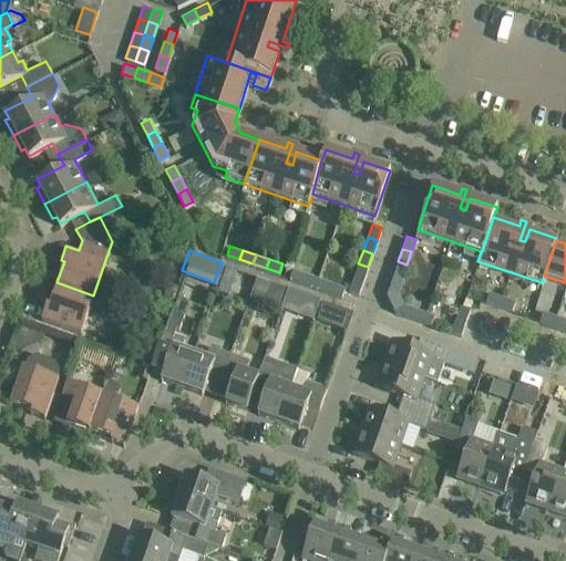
[(402,278),(407,265),(398,261),(393,274),(402,278)]
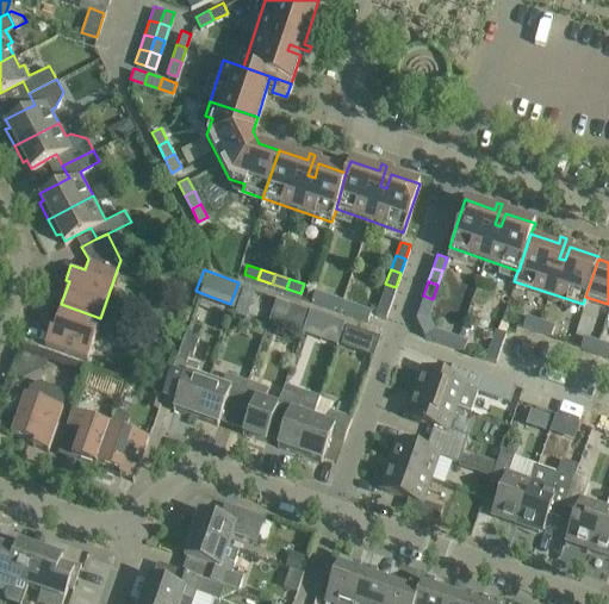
[(391,302),(396,287),(385,284),(380,298),(391,302)]
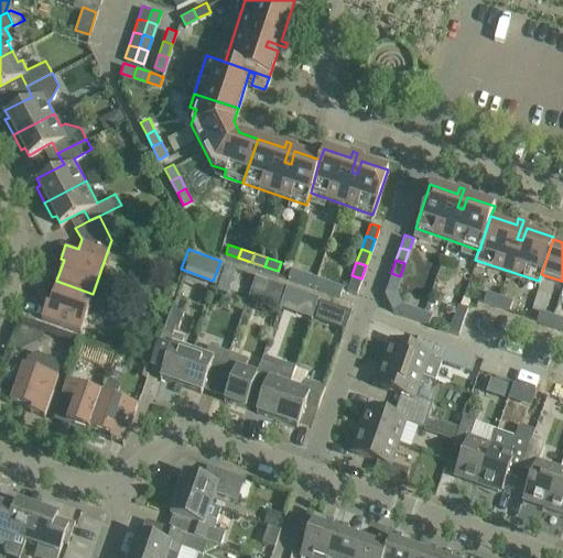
[(301,280),(304,271),(291,265),(288,275),(301,280)]
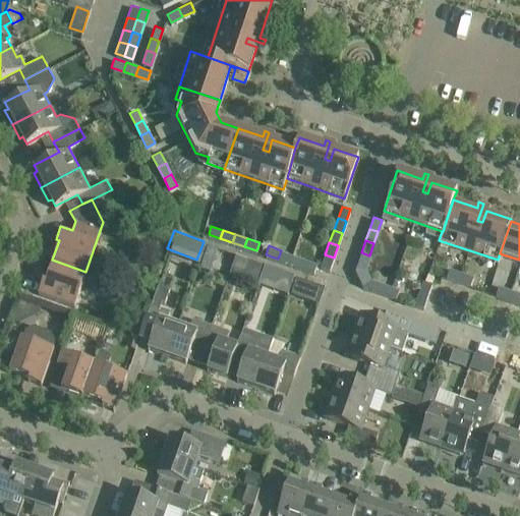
[(290,263),(293,254),(281,250),(278,259),(290,263)]
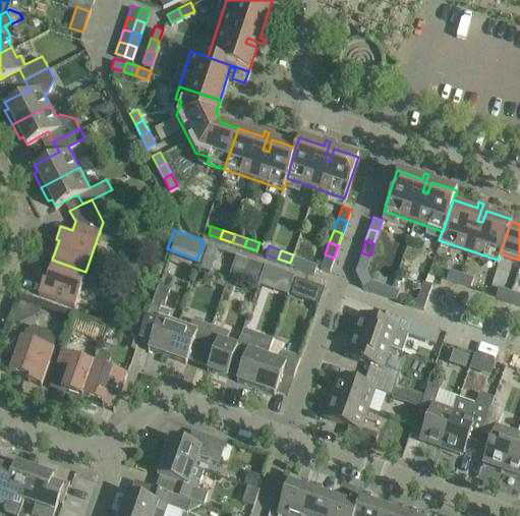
[(246,256),(235,252),(231,265),(243,269),(246,256)]
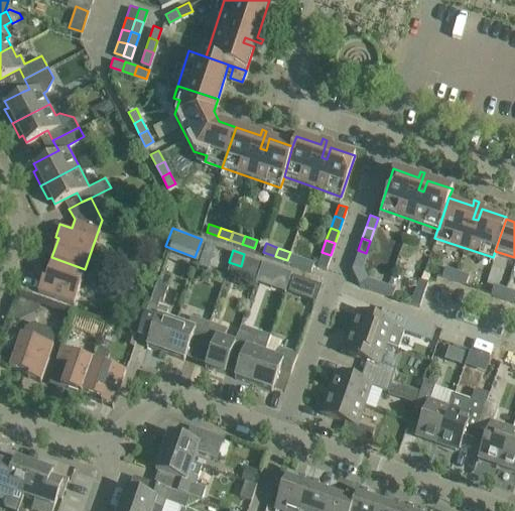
[(362,265),(366,253),(358,250),(354,262),(362,265)]
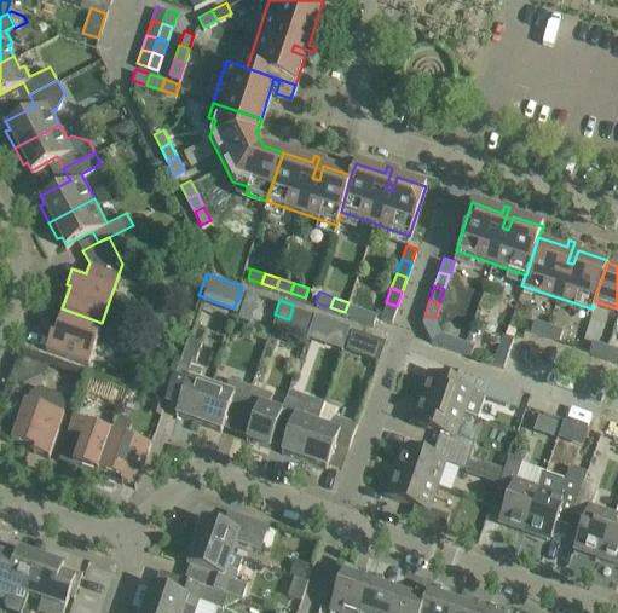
[(359,317),(362,307),(348,302),(345,312),(359,317)]
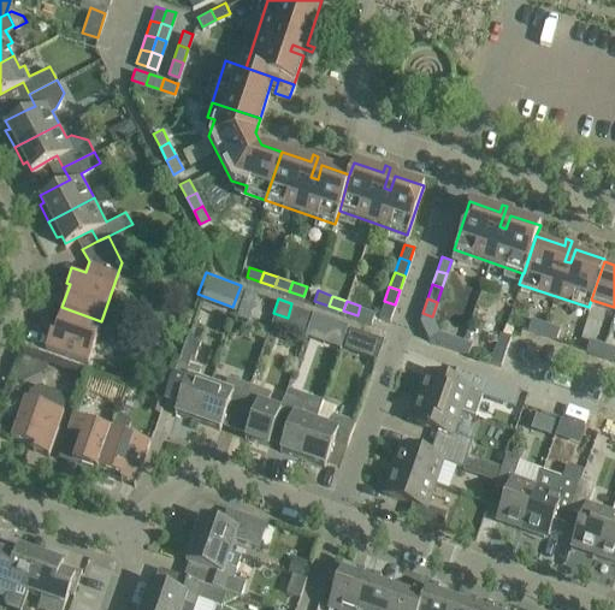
[(390,318),(395,305),(384,301),(379,315),(390,318)]
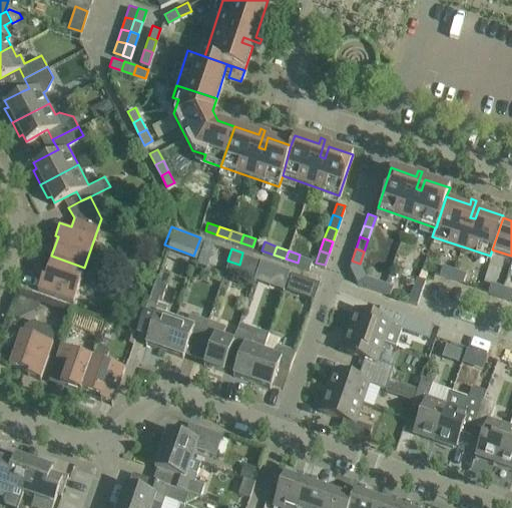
[(309,267),(312,259),(300,255),(298,263),(309,267)]
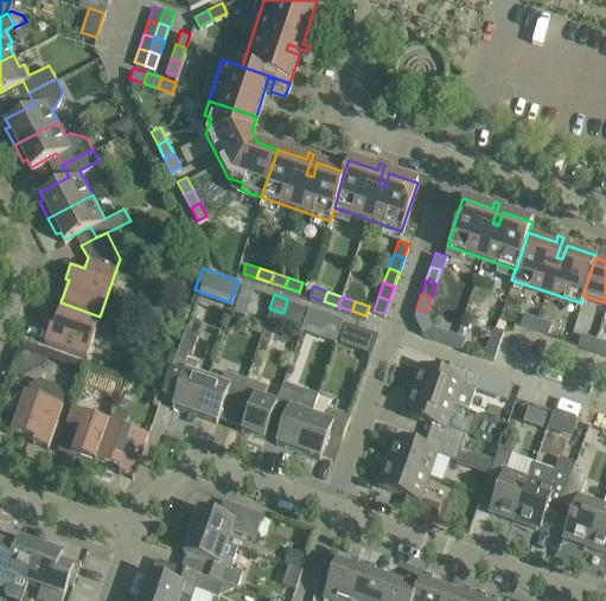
[(87,355),(100,317),(61,302),(52,325),(50,324),(44,340),(87,355)]
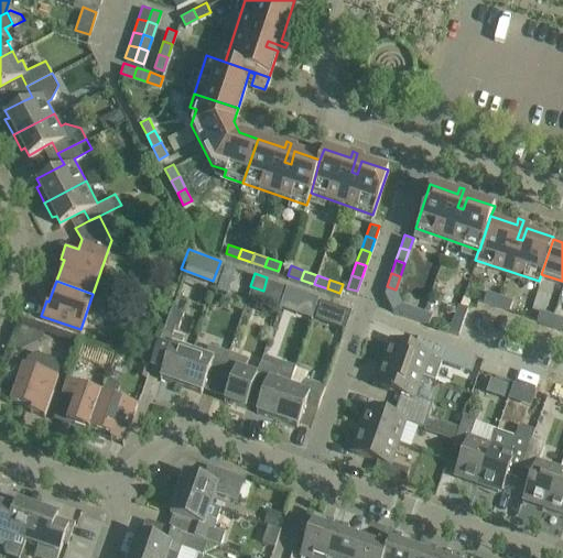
[(303,290),(287,284),(282,296),(299,303),(303,290)]
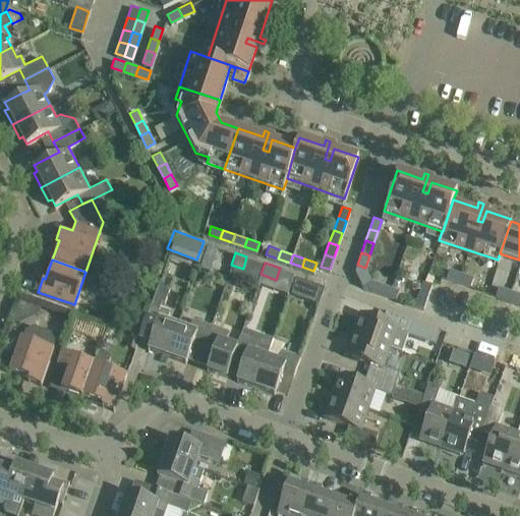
[(370,279),(365,268),(357,265),(355,270),(362,285),(367,287),(370,279)]
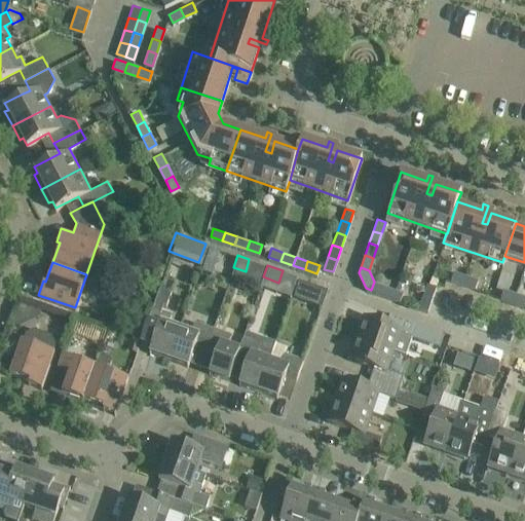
[(462,283),(465,274),(453,269),(450,278),(462,283)]
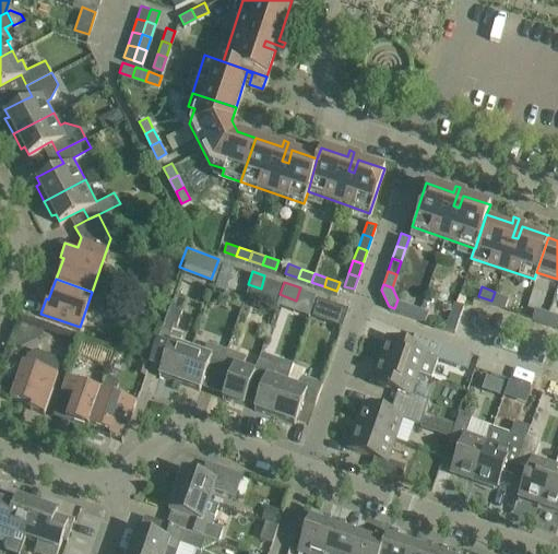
[(505,305),(508,296),(495,292),(491,301),(505,305)]
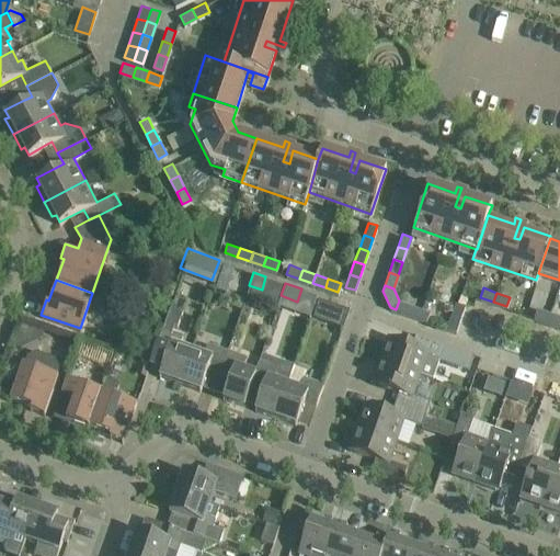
[(318,297),(312,315),(324,319),(331,302),(318,297)]
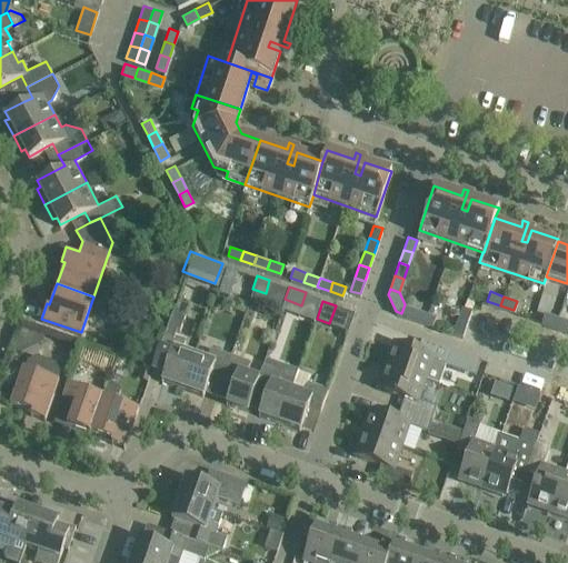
[(418,319),(421,310),(409,305),(406,314),(418,319)]
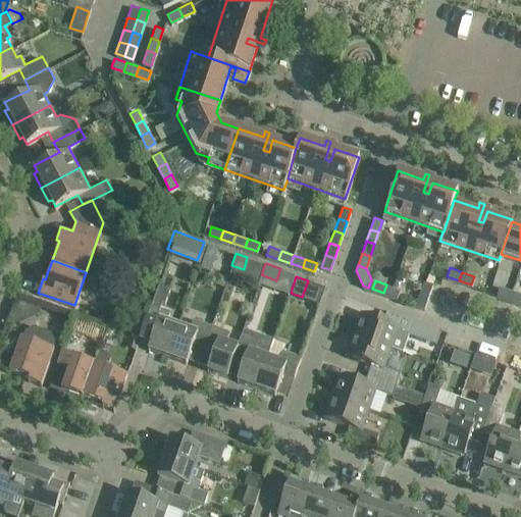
[(428,295),(432,283),(424,280),(420,292),(428,295)]
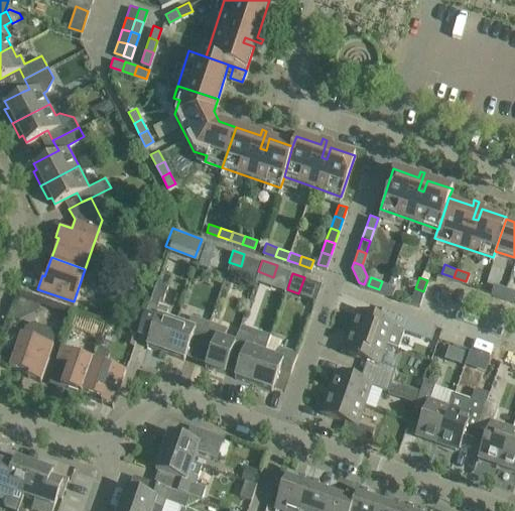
[(168,306),(158,302),(160,297),(162,297),(167,284),(156,280),(142,318),(153,323),(146,344),(165,350),(176,320),(164,315),(168,306)]
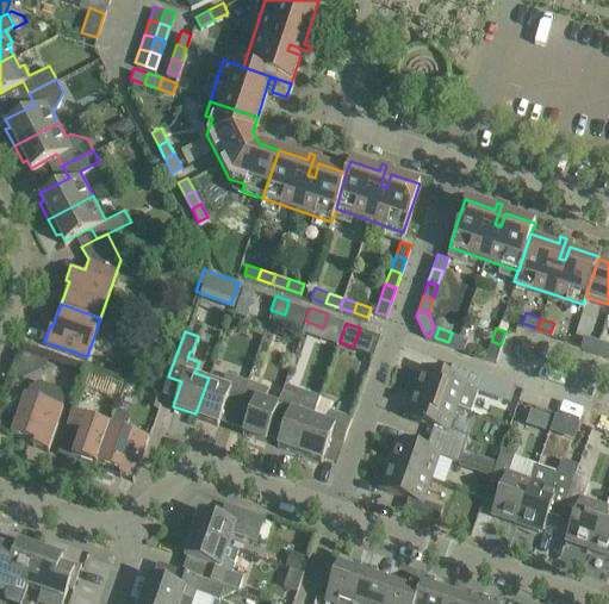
[(464,348),(467,337),(452,332),(448,342),(464,348)]
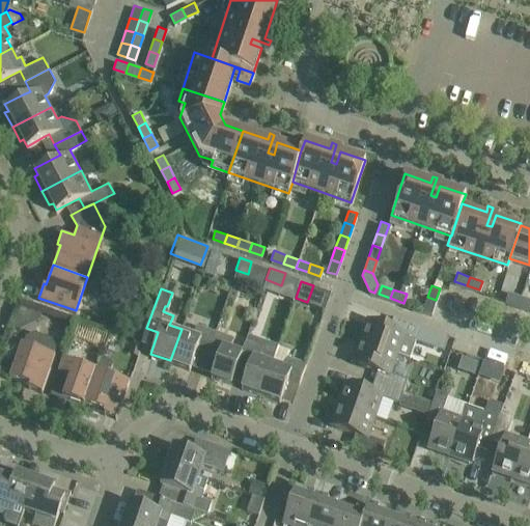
[(517,303),(520,295),(507,291),(504,299),(517,303)]
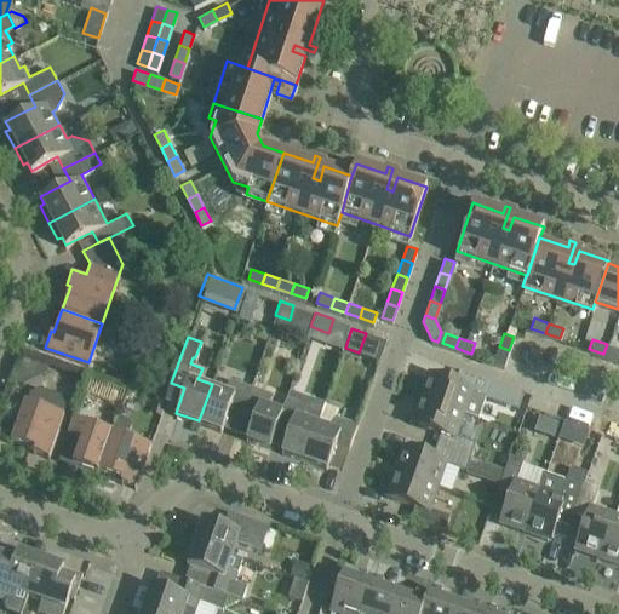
[(618,359),(618,356),(618,348),(607,344),(603,354),(618,359)]
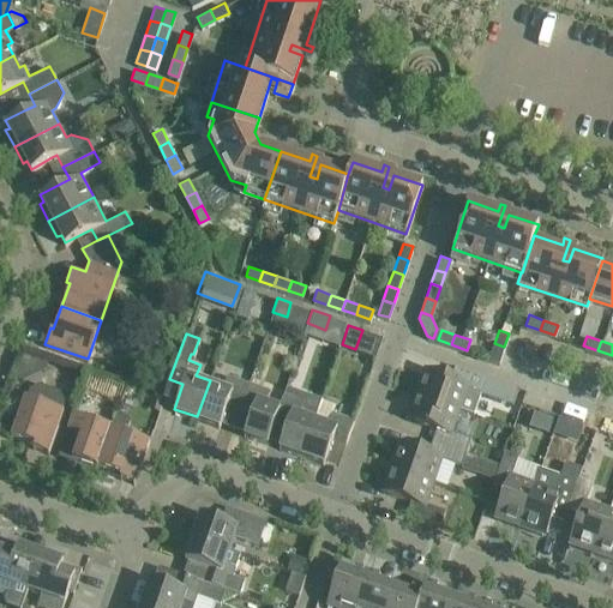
[(499,361),(504,347),(494,343),(490,357),(499,361)]
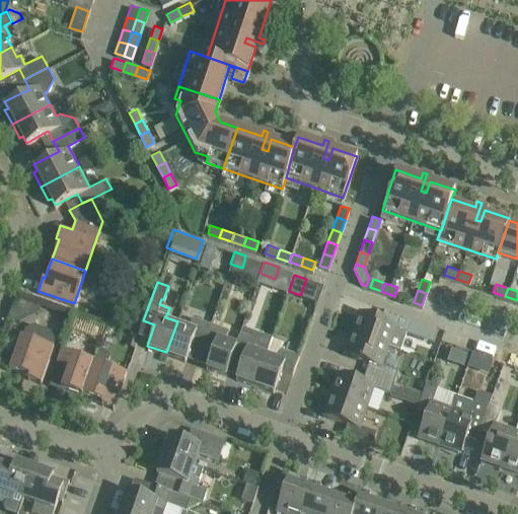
[(416,318),(392,310),(389,320),(359,309),(351,331),(387,344),(400,348),(407,328),(412,331),(416,318)]
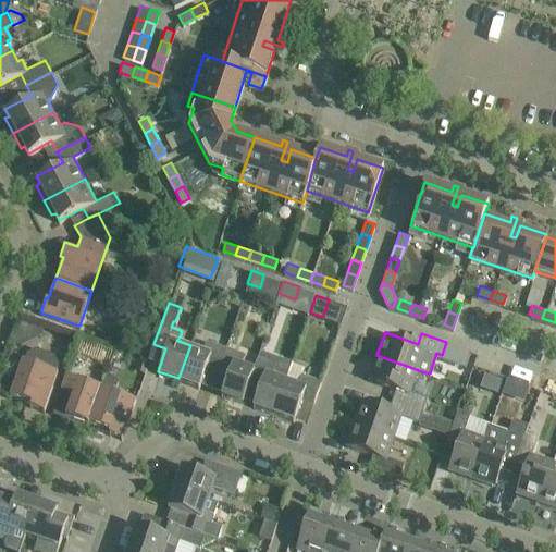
[(218,366),(225,346),(206,340),(202,350),(190,345),(178,378),(199,385),(207,363),(218,366)]
